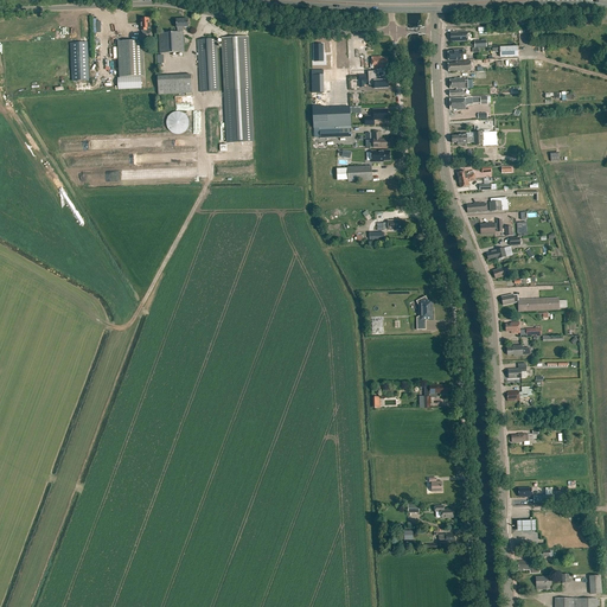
[(177,29),(178,33),(159,33),(160,53),(184,52),(183,27),(189,27),(189,19),(176,20),(177,29)]
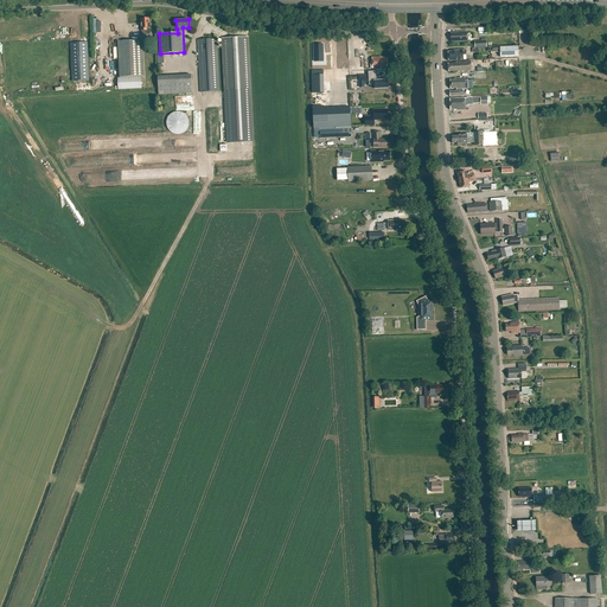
[(457,33),(451,33),(451,42),(455,42),(468,42),(467,32),(457,32),(457,33)]
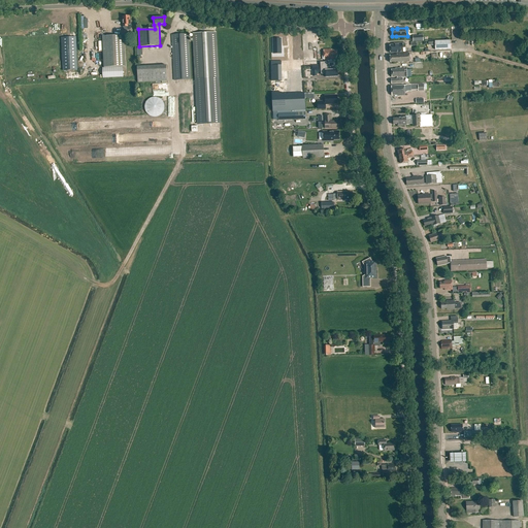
[(193,34),(196,79),(198,125),(220,124),(216,32),(193,34)]
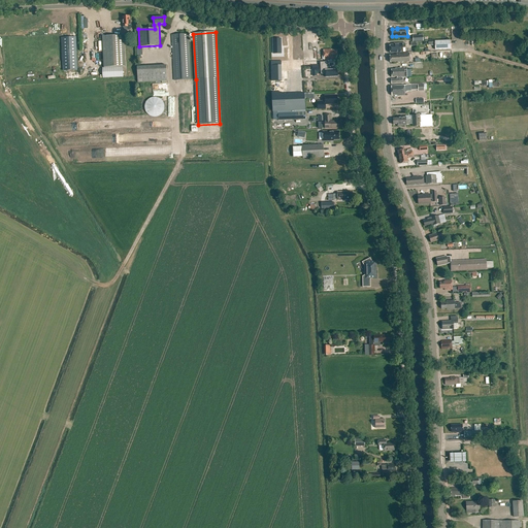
[(188,34),(172,35),(174,80),(191,79),(188,34)]
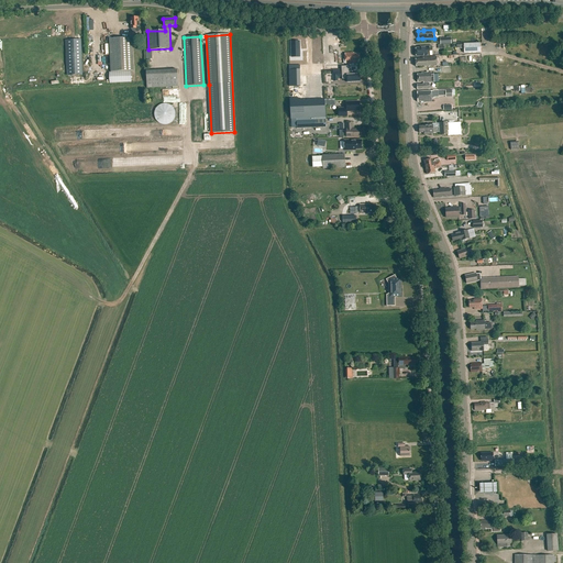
[(109,39),(110,73),(133,72),(132,37),(109,39)]
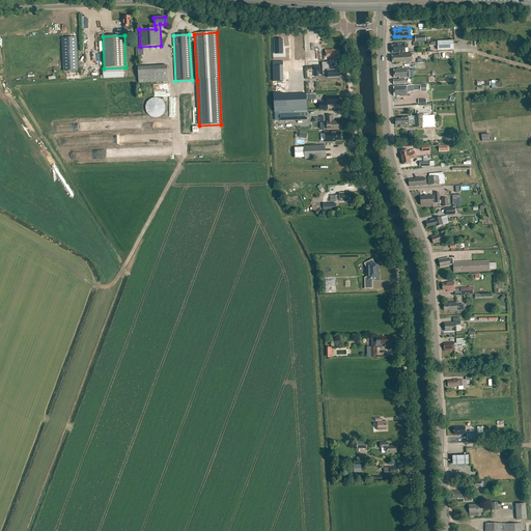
[(283,38),(275,38),(275,54),(283,54),(283,38)]
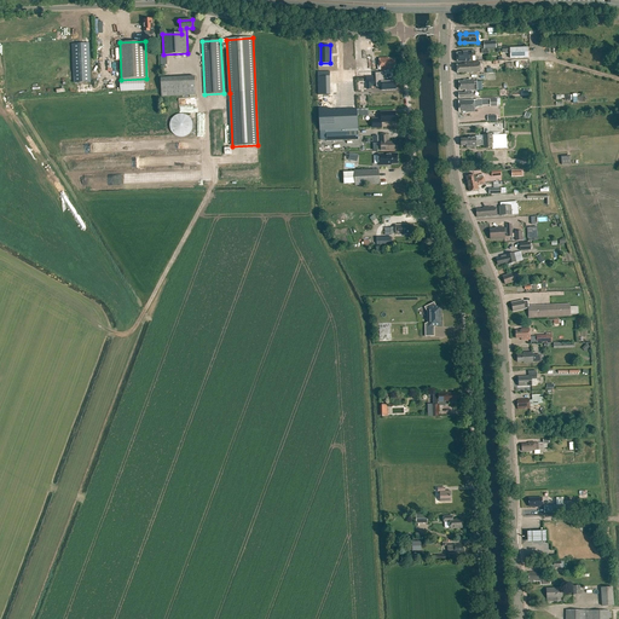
[(510,48),(510,58),(528,58),(528,47),(510,48)]
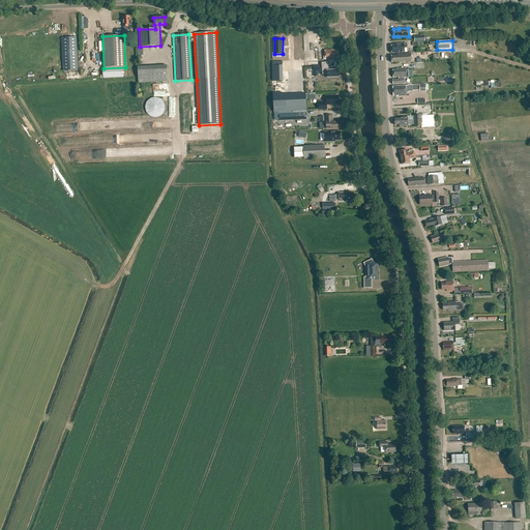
[(395,46),(391,46),(391,53),(404,53),(404,49),(407,48),(407,43),(395,43),(395,46)]
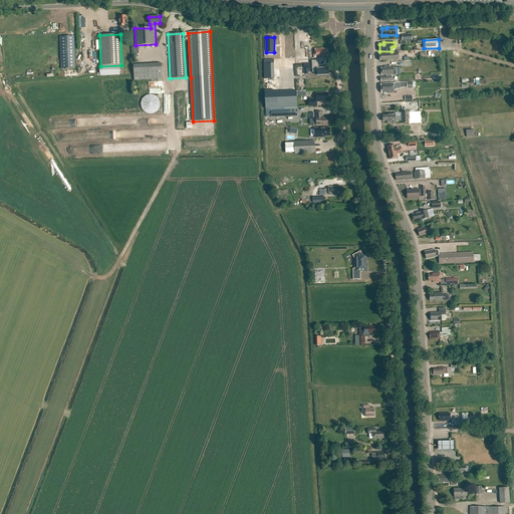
[(326,56),(328,56),(328,49),(323,49),(323,48),(314,48),(315,58),(326,57),(326,56)]
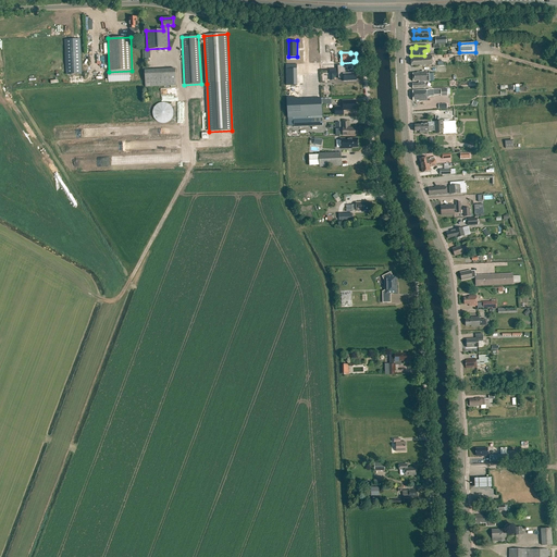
[(412,59),(411,59),(411,66),(412,65),(419,65),(420,66),(432,65),(432,57),(419,57),(419,58),(412,59)]
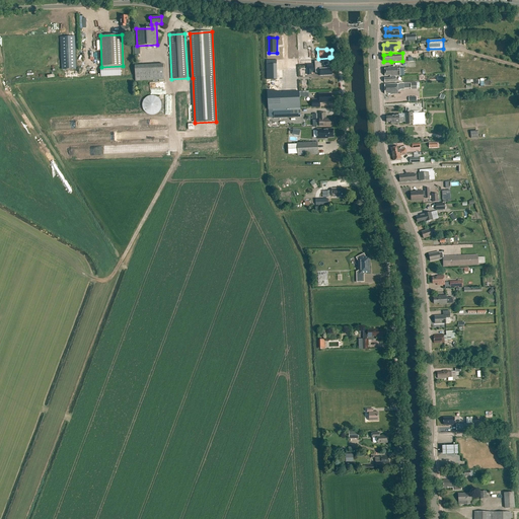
[(277,60),(267,60),(267,79),(277,79),(277,60)]
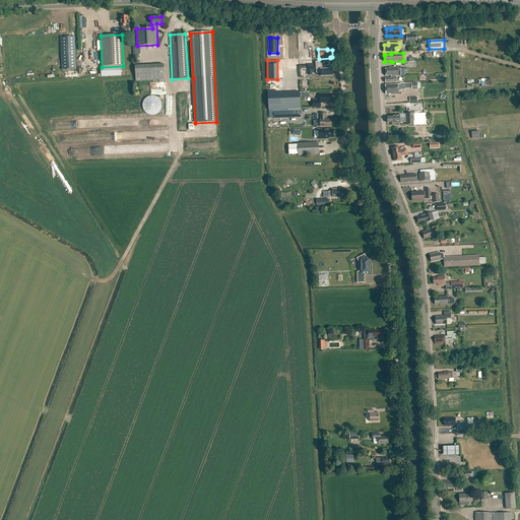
[(315,64),(307,64),(307,67),(308,75),(312,75),(312,71),(316,71),(316,73),(321,73),(321,76),(332,75),(332,69),(323,69),(323,66),(323,61),(315,61),(315,64)]
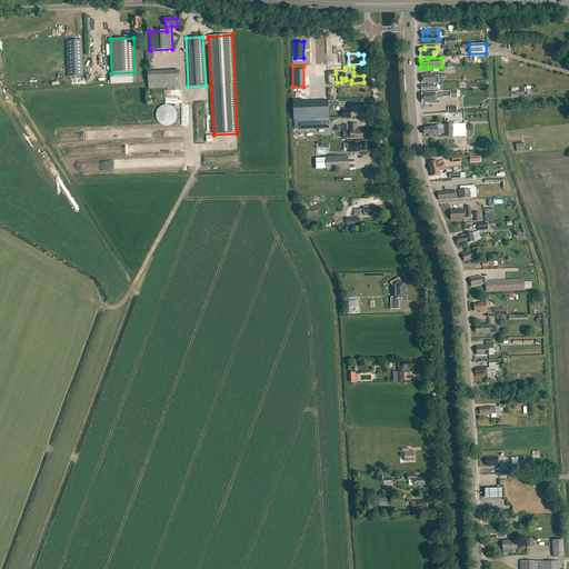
[(179,70),(148,72),(148,89),(180,87),(179,70)]
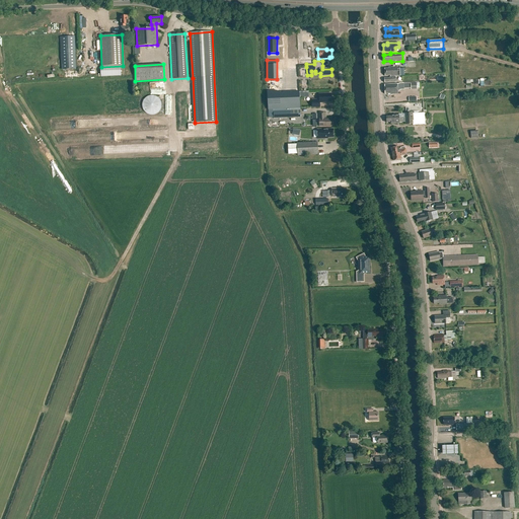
[(389,68),(384,68),(385,76),(390,75),(390,76),(397,76),(400,76),(399,69),(397,69),(397,68),(397,67),(389,67),(389,68)]
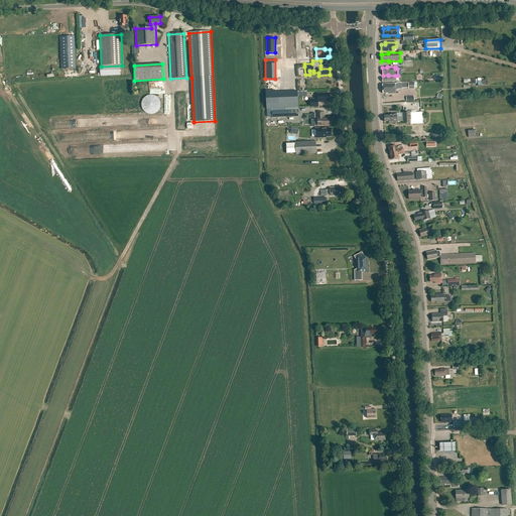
[(397,84),(382,84),(383,94),(388,94),(388,95),(395,94),(395,91),(397,91),(397,90),(401,90),(401,83),(397,83),(397,84)]
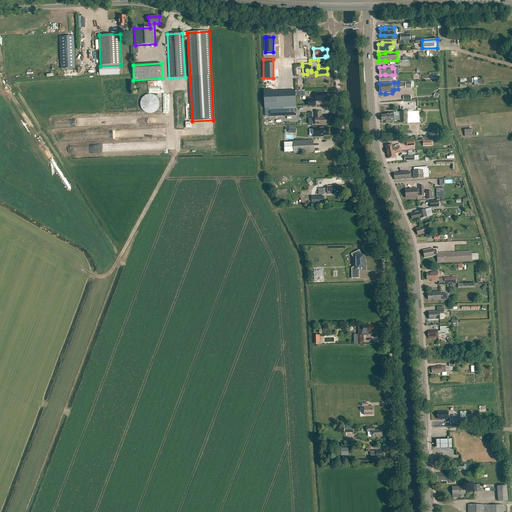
[(264,109),(296,107),(295,91),(273,92),(273,90),(263,90),(264,109)]
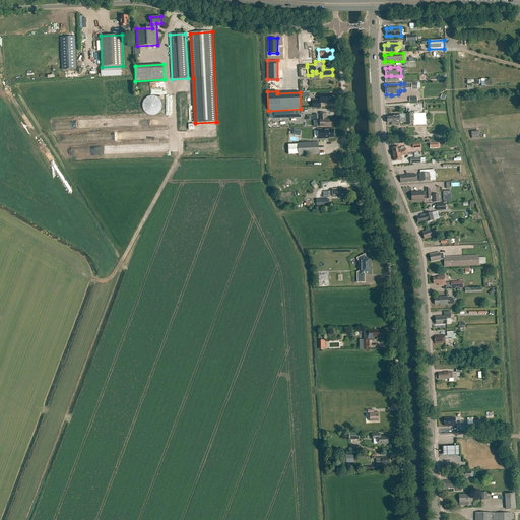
[(320,94),(320,100),(313,100),(313,108),(321,108),(320,104),(332,103),(332,95),(329,95),(329,93),(320,94)]
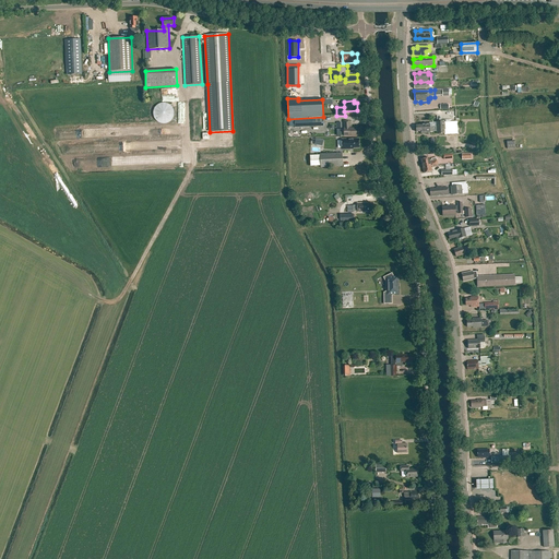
[(153,111),(153,114),(153,115),(154,117),(155,119),(156,120),(157,121),(158,122),(161,123),(162,123),(164,125),(166,123),(167,123),(169,122),(170,121),(173,120),(174,119),(174,117),(175,115),(175,114),(175,111),(174,109),(174,108),(173,106),(170,105),(169,104),(167,103),(166,103),(164,103),(162,103),(161,104),(158,104),(157,105),(156,106),(155,108),(154,109),(153,111)]
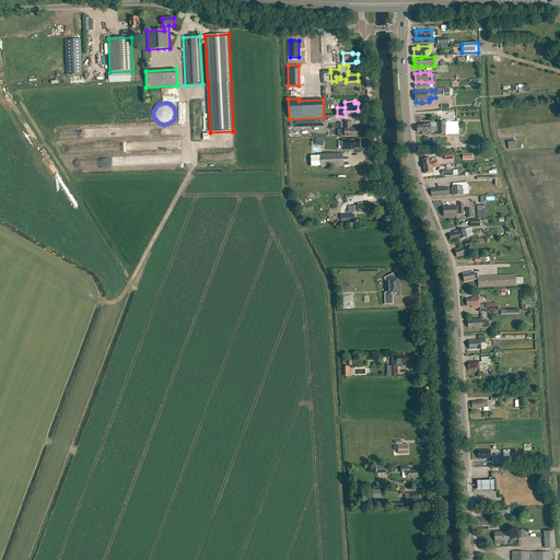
[(345,129),(340,129),(341,137),(345,137),(359,136),(359,135),(360,135),(359,129),(357,129),(357,128),(351,128),(351,127),(350,127),(350,121),(345,121),(345,127),(345,129)]
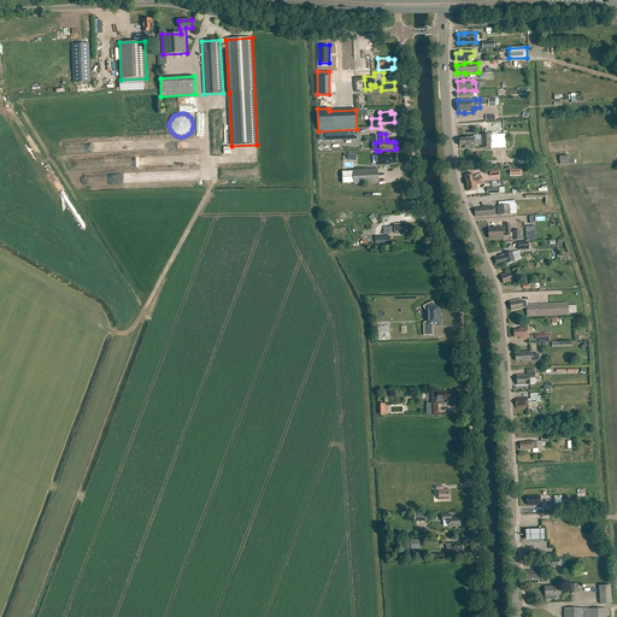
[(505,148),(505,134),(482,135),(482,141),(474,141),(474,137),(470,137),(464,137),(464,139),(459,139),(459,146),(465,146),(477,146),(483,145),(483,148),(491,147),(491,148),(505,148)]
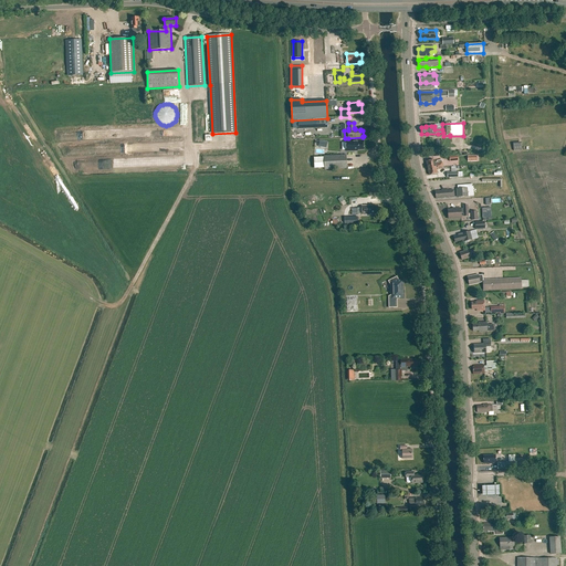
[(364,140),(345,142),(346,153),(357,152),(357,150),(364,150),(364,140)]
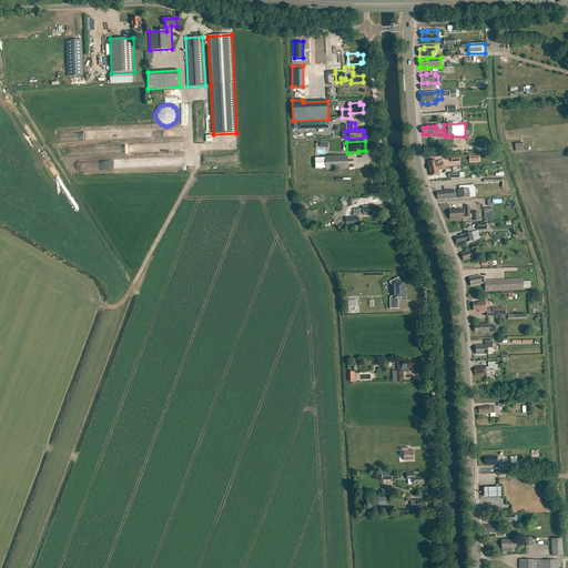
[(321,158),(315,159),(315,169),(326,169),(326,170),(348,169),(347,155),(325,156),(325,158),(321,158)]
